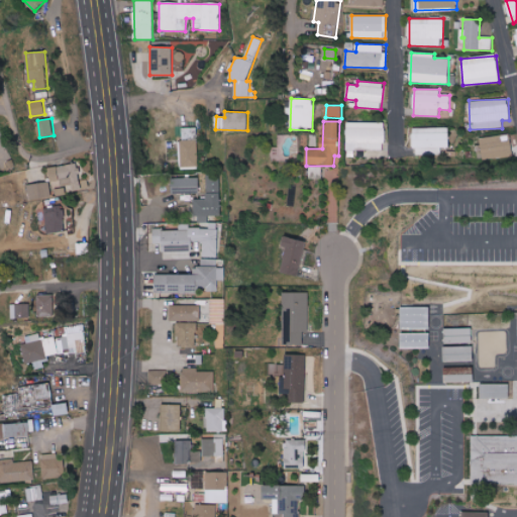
[(346,149),(384,150),(385,122),(346,122),(346,149)]
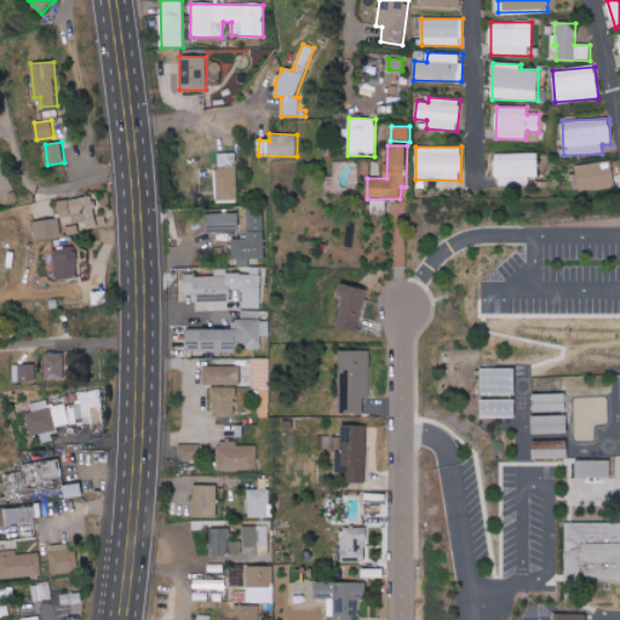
[(218,200),(237,200),(236,153),(217,154),(218,200)]
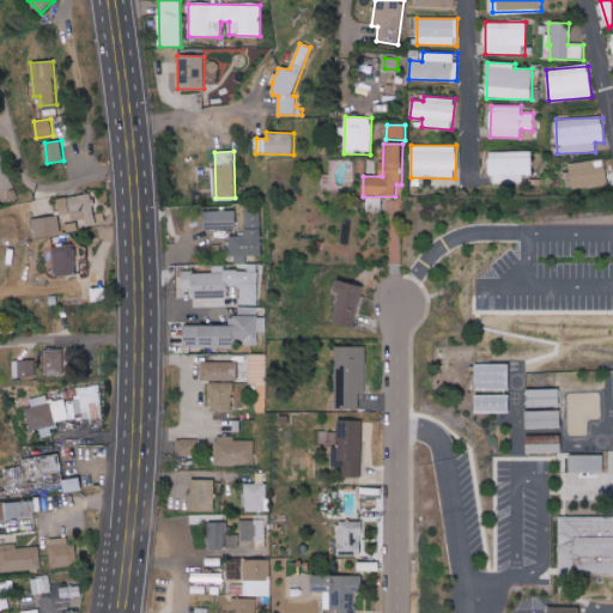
[(533,175),(533,151),(490,152),(490,183),(523,183),(523,175),(533,175)]
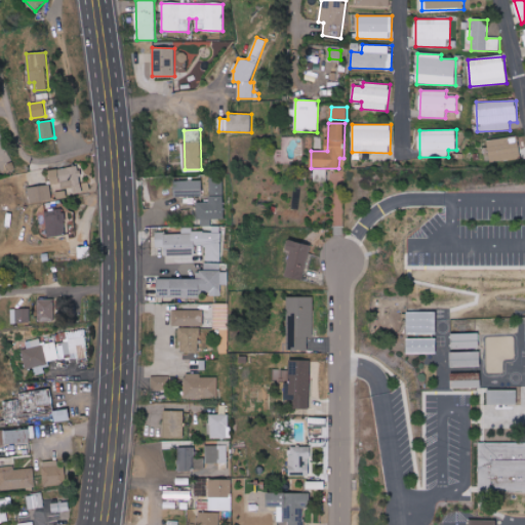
[(490,162),(520,159),(518,137),(488,140),(490,162)]
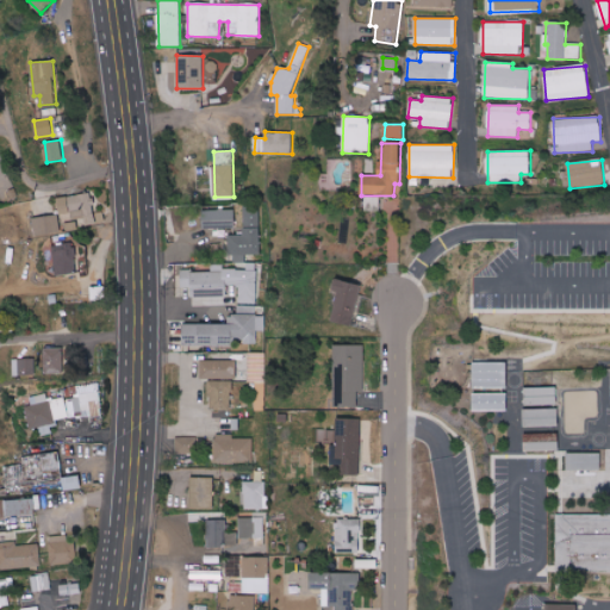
[(57,197),(58,215),(69,213),(70,221),(85,218),(86,225),(97,224),(93,193),(57,197)]
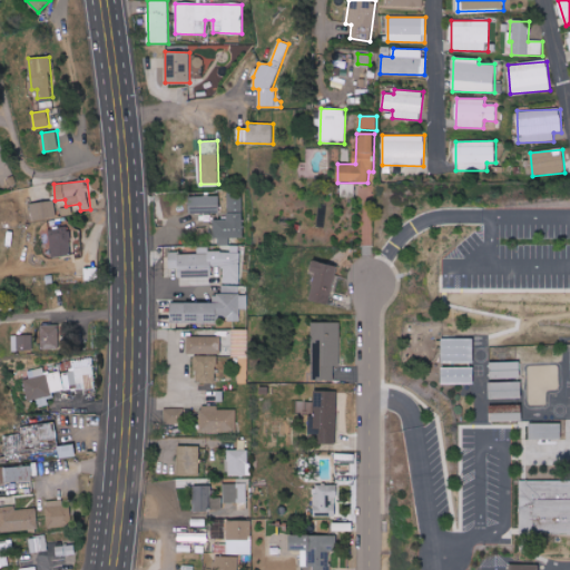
[(355,197),(355,184),(341,183),(341,197),(355,197)]
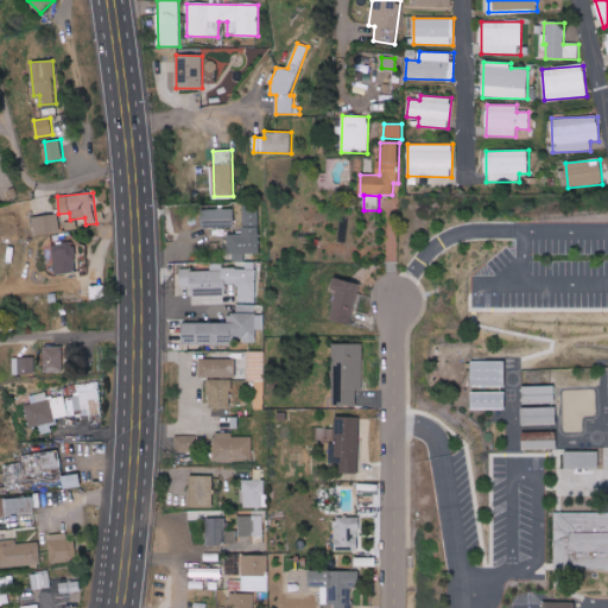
[(229,235),(230,261),(245,261),(245,254),(259,253),(258,204),(242,206),(244,234),(229,235)]
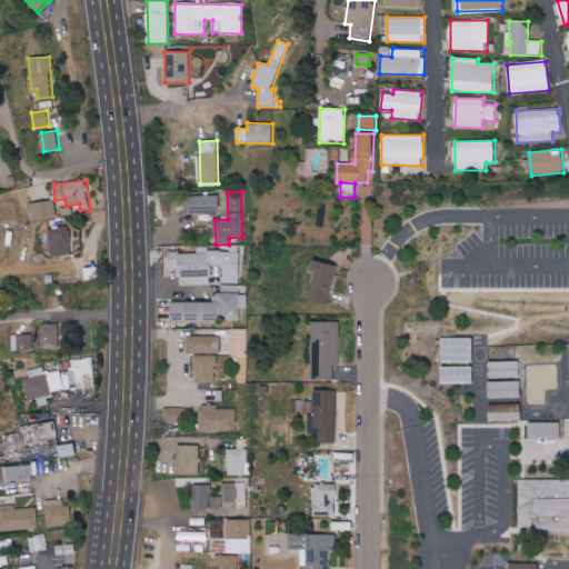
[(220,213),(219,196),(189,196),(190,213),(220,213)]
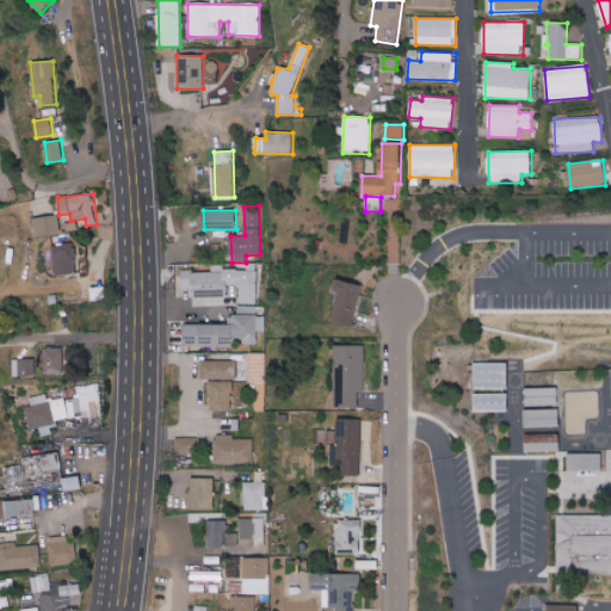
[(32,217),(34,236),(61,235),(60,216),(32,217)]
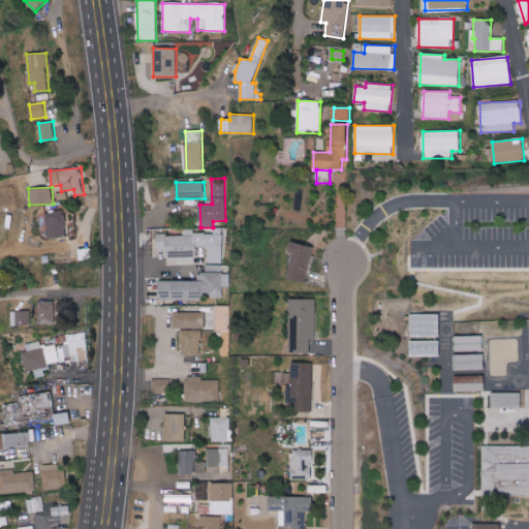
[(66,238),(65,211),(45,212),(48,239),(66,238)]
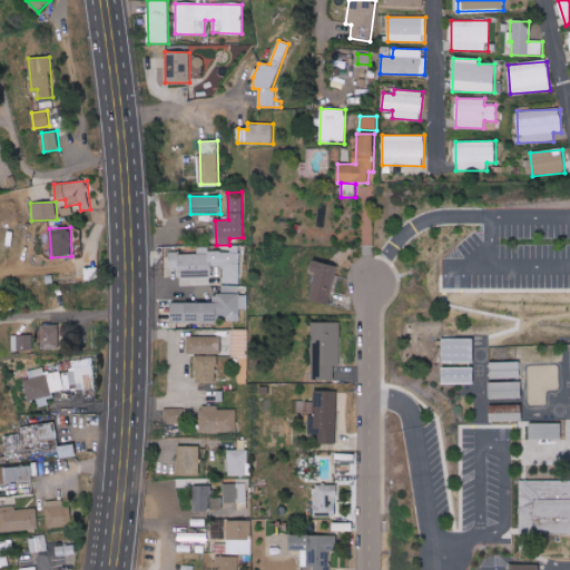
[(179,285),(212,286),(212,267),(224,267),(223,284),(239,284),(239,245),(231,245),(231,252),(198,251),(198,253),(169,253),(169,268),(179,268),(179,285)]
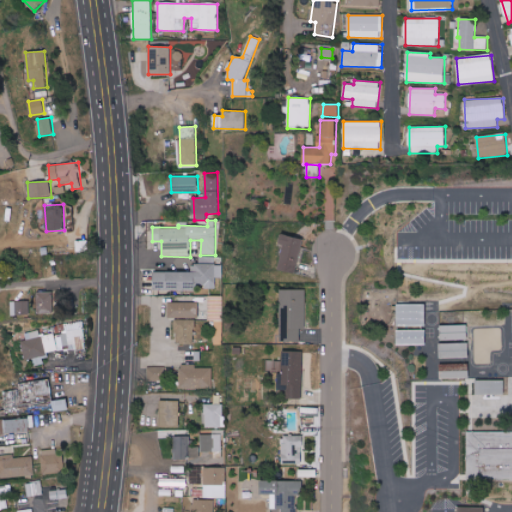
[(297,274),(303,238),(285,235),(278,270),(297,274)]
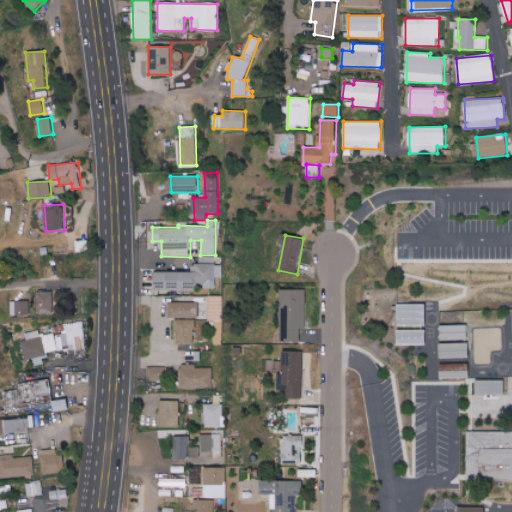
[(86,241),(77,241),(76,252),(85,253),(86,241)]
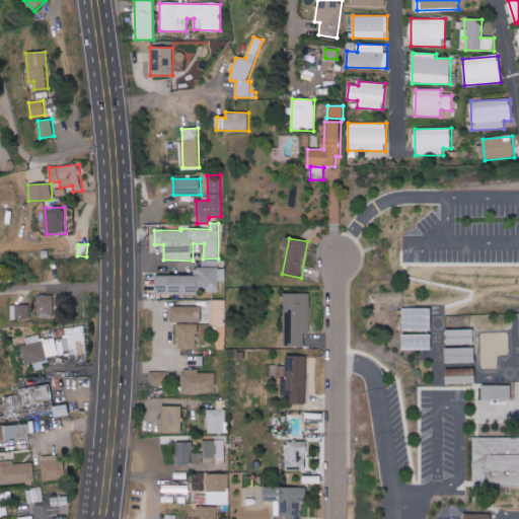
[(194,276),(156,275),(155,292),(218,294),(218,281),(225,282),(225,269),(218,269),(218,261),(202,260),(202,267),(195,267),(194,276)]
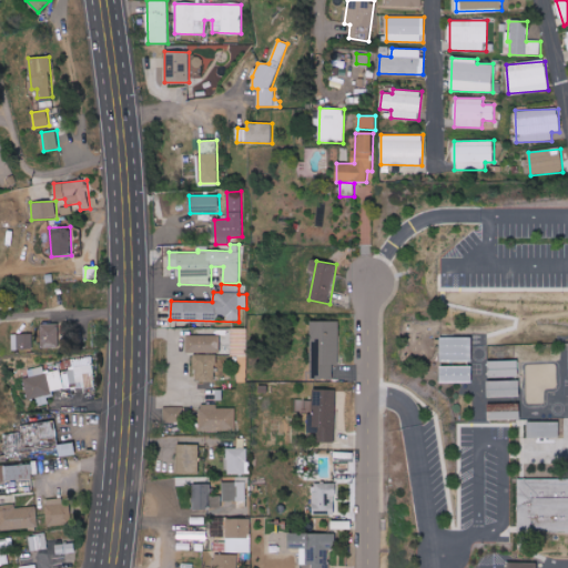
[(312,379),(333,379),(333,365),(338,365),(340,322),(313,322),(312,379)]
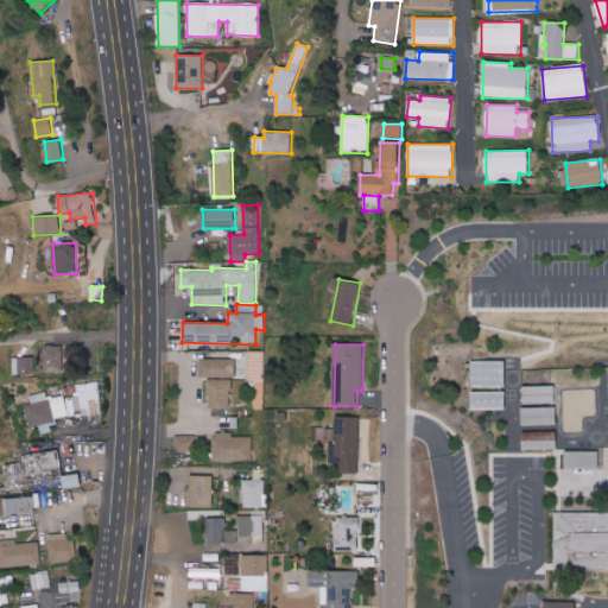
[(43,373),(63,373),(62,346),(43,347),(43,373)]
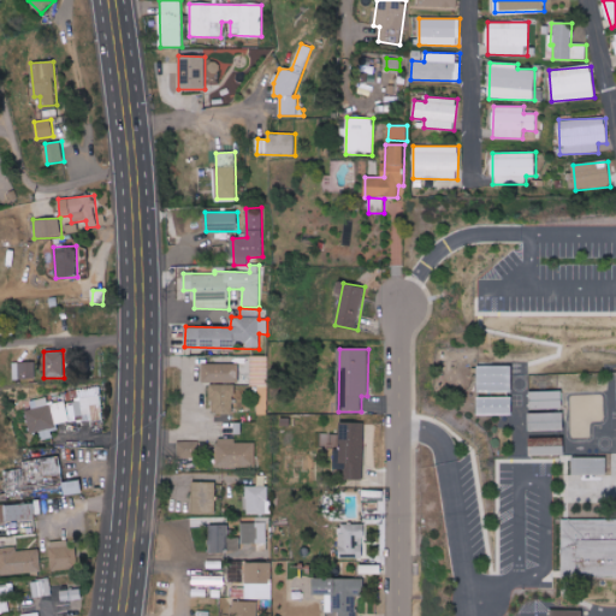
[(268,366),(268,356),(252,355),(250,366),(268,366)]
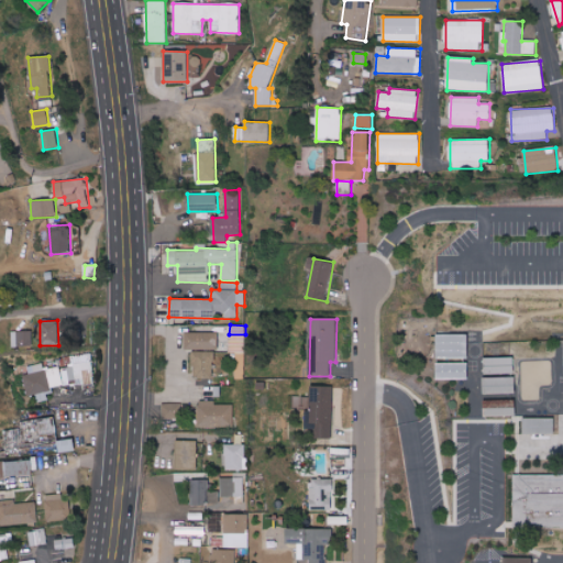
[(32,331),(11,331),(12,348),(33,346),(32,331)]
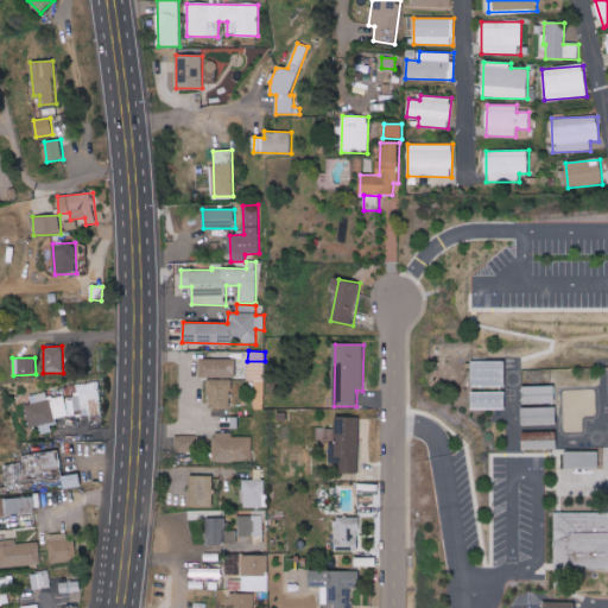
[(200,378),(236,378),(235,359),(200,360),(200,378)]
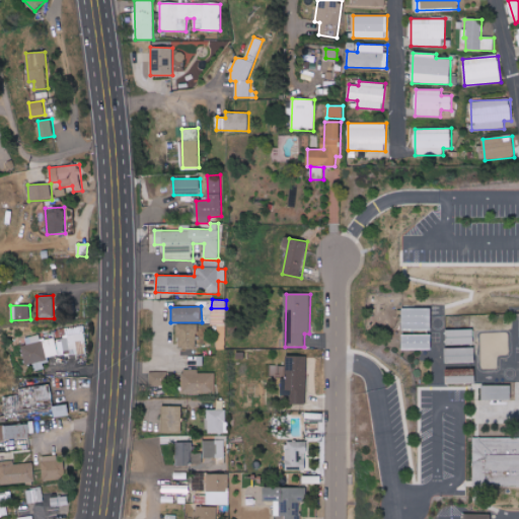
[(432,309),(403,308),(402,330),(432,330),(432,309)]
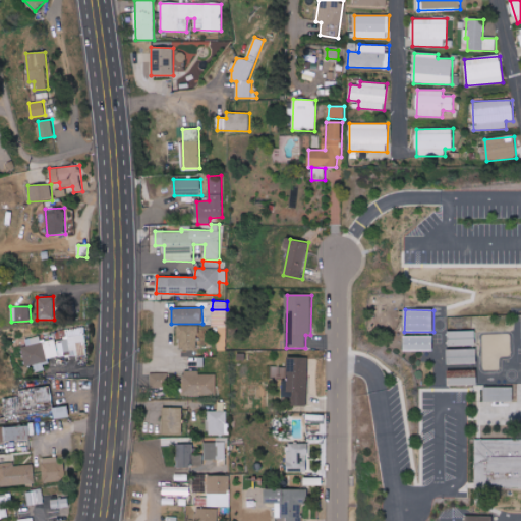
[(198,351),(198,326),(176,326),(176,339),(180,339),(180,351),(198,351)]
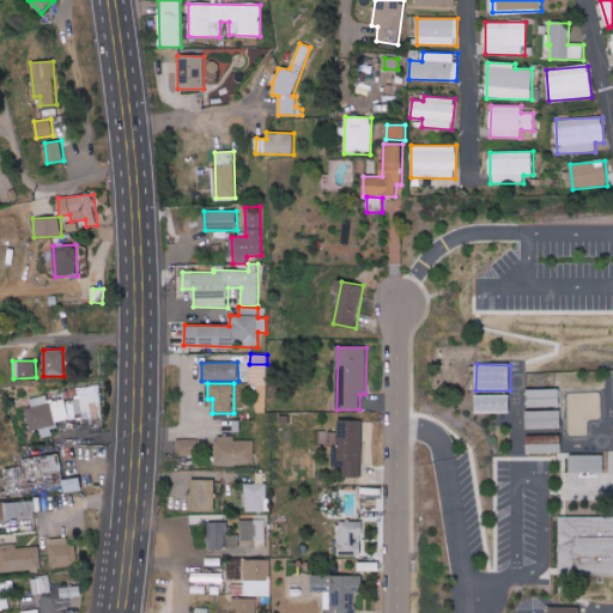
[(102,417),(99,386),(79,387),(80,400),(67,400),(68,418),(102,417)]
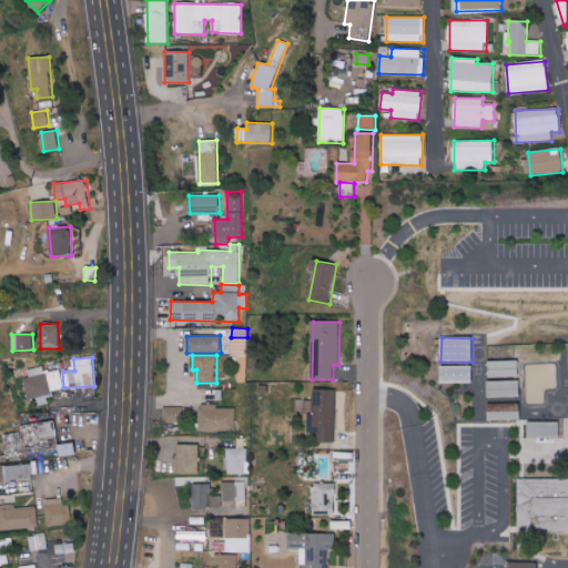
[(519,361),(488,362),(489,378),(519,377),(519,361)]
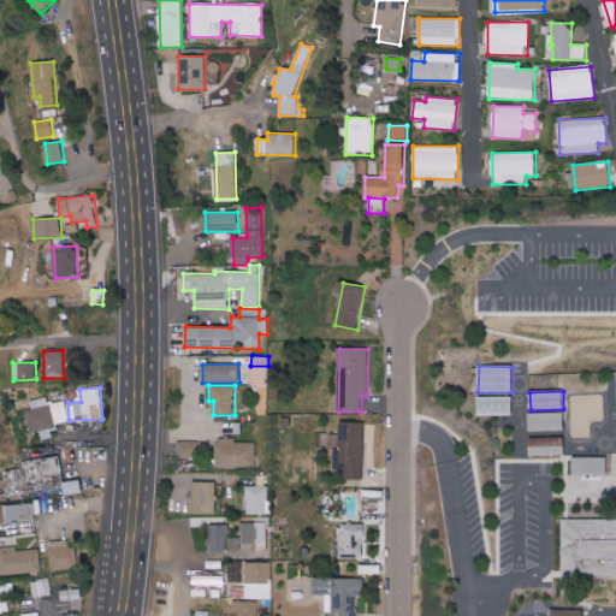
[(69,421),(64,401),(47,404),(46,397),(24,402),(31,433),(40,432),(41,437),(59,433),(57,424),(69,421)]
